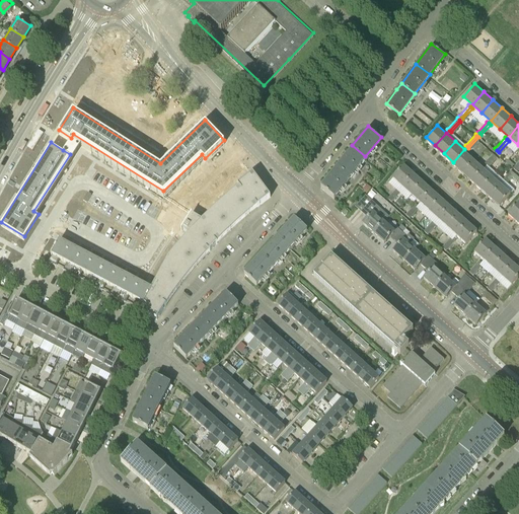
[(350,175),(365,156),(352,145),(337,164),(350,175)]
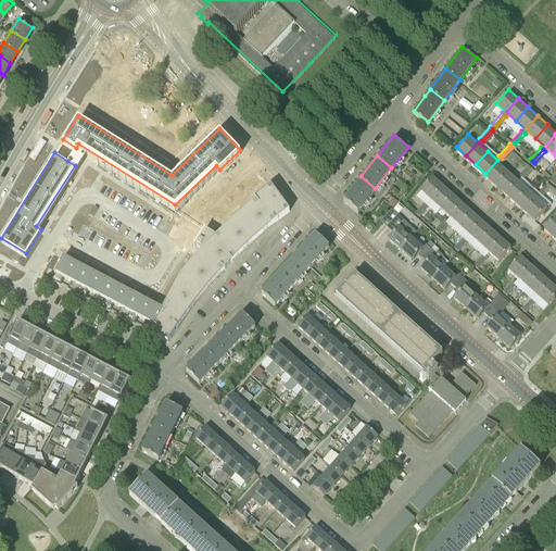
[(485,174),(495,183),(507,168),(497,160),(485,174)]
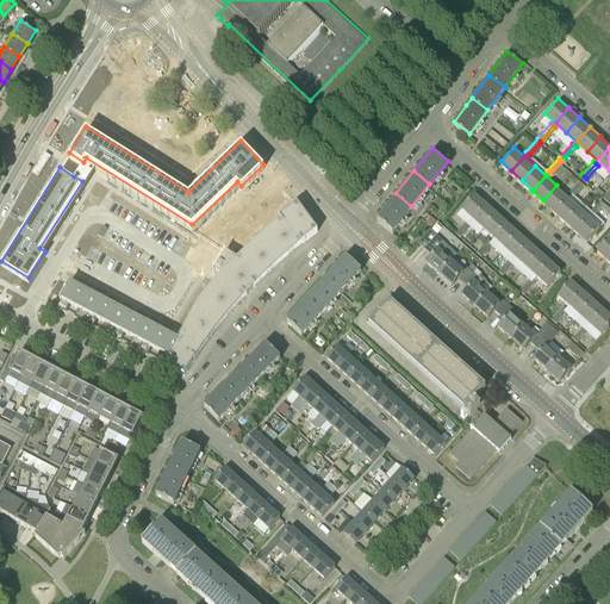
[(568,190),(571,192),(582,179),(579,178),(568,190)]
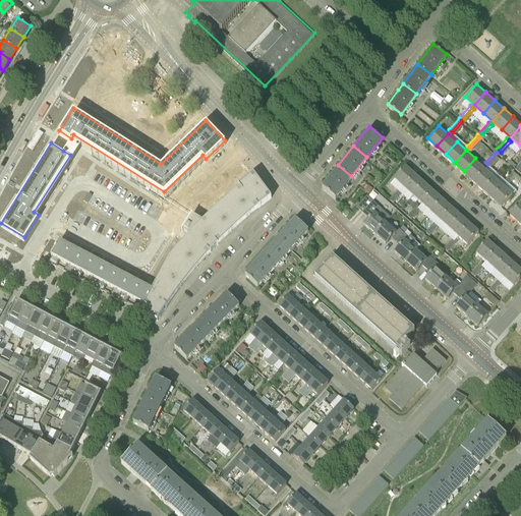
[(487,164),(489,165),(499,155),(497,153),(487,164)]
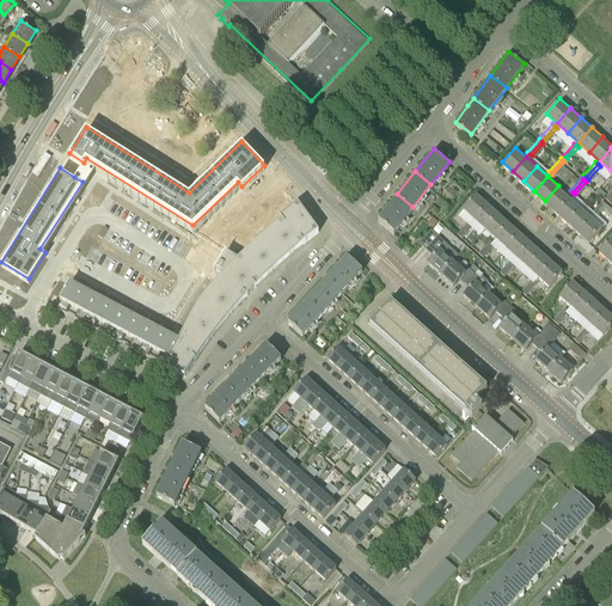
[(545,201),(556,210),(569,195),(558,185),(545,201)]
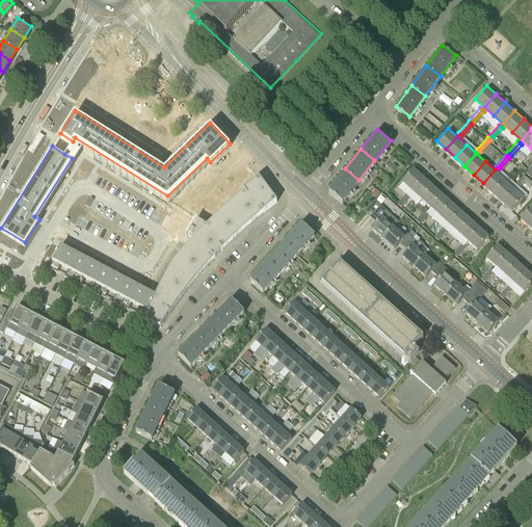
[(402,180),(411,188),(423,175),(414,166),(402,180)]
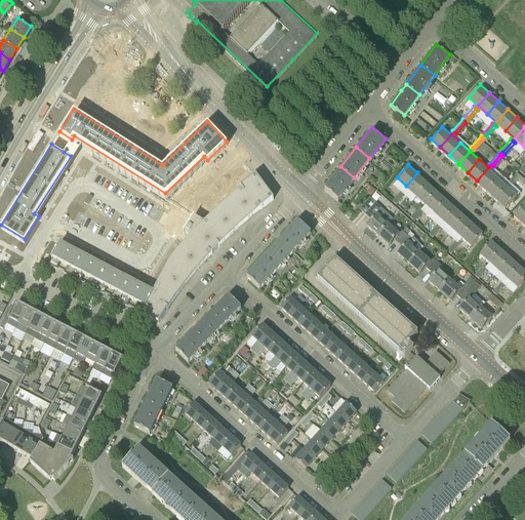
[(340,166),(336,172),(324,187),(338,197),(354,177),(340,166)]
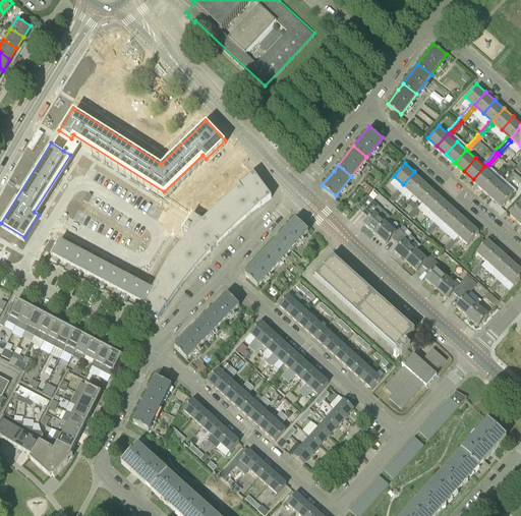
[(473,179),(482,187),(494,174),(484,166),(473,179)]
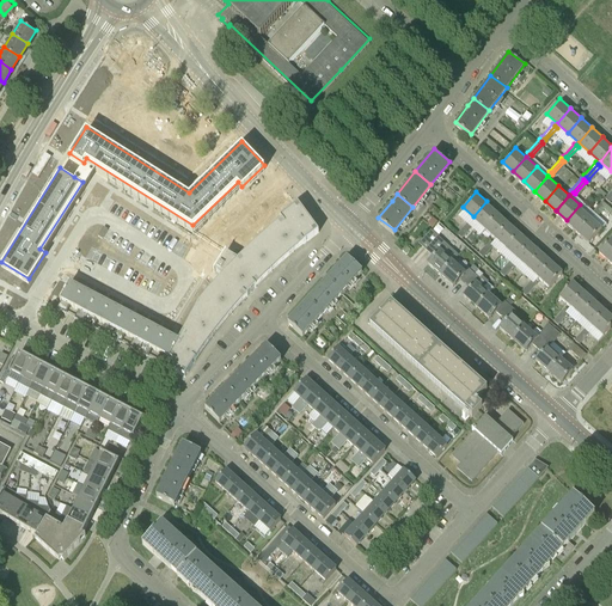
[(592,209),(594,212),(605,199),(603,196),(592,209)]
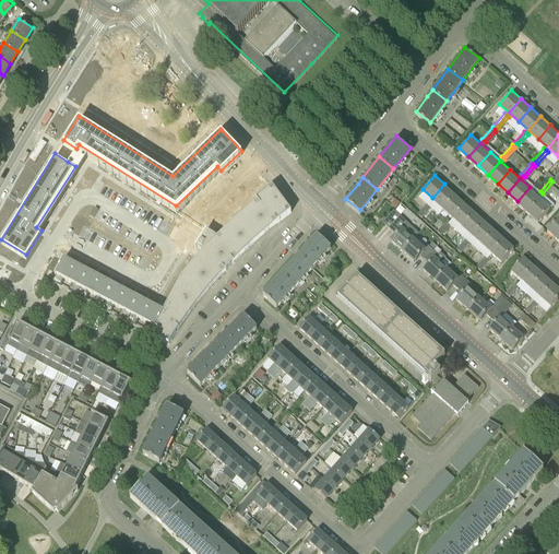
[(543,193),(545,196),(555,184),(552,181),(543,193)]
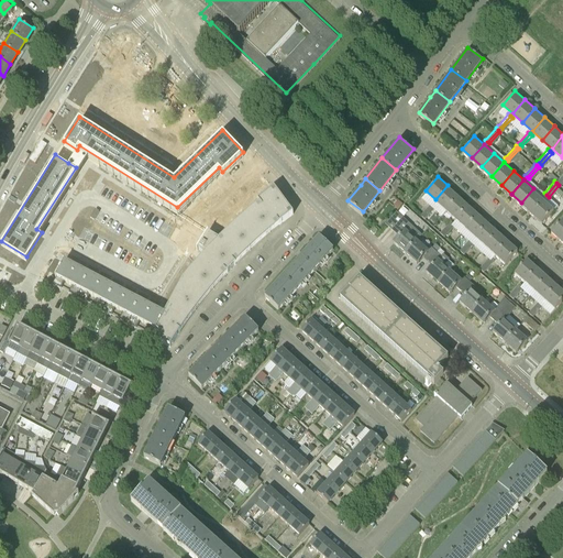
[(184,321),(189,315),(194,308),(201,298),(205,295),(209,288),(213,283),(219,277),(223,272),(230,265),(238,258),(243,252),(250,245),(258,238),(264,233),(268,229),(278,220),(284,217),(293,209),(274,184),(257,197),(260,198),(247,208),(232,221),(218,236),(208,229),(198,244),(205,250),(191,264),(181,275),(164,309),(165,309),(156,326),(164,329),(161,338),(170,342),(177,331),(180,326),(184,321)]
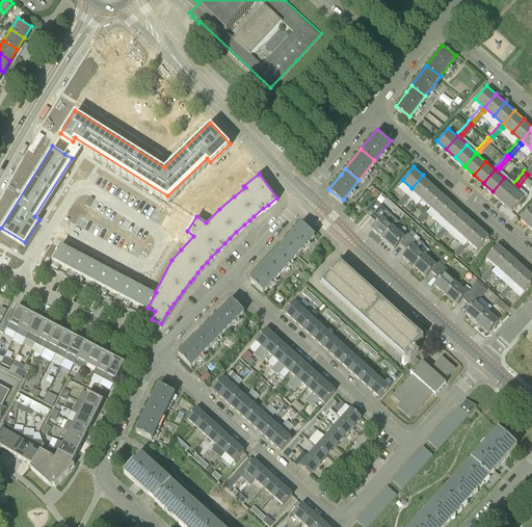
[(411,188),(421,196),(432,183),(423,175),(411,188)]
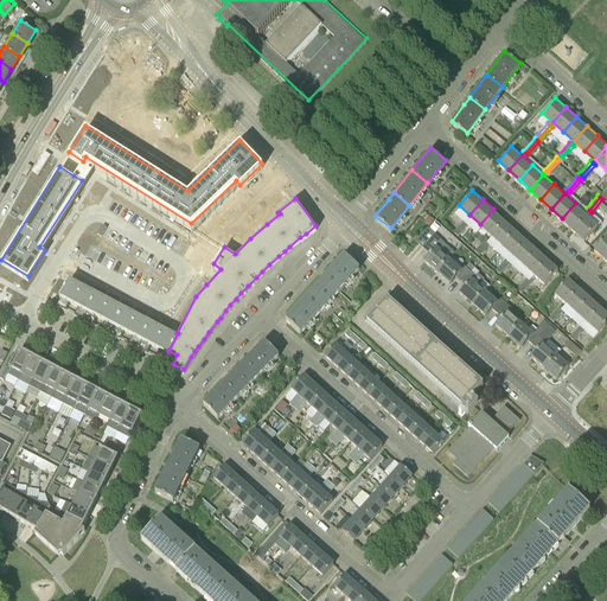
[(562,218),(573,228),(586,213),(575,203),(562,218)]
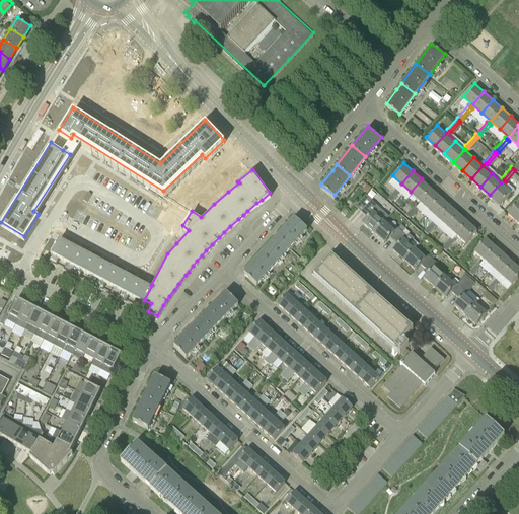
[(411,192),(420,200),(431,187),(422,178),(411,192)]
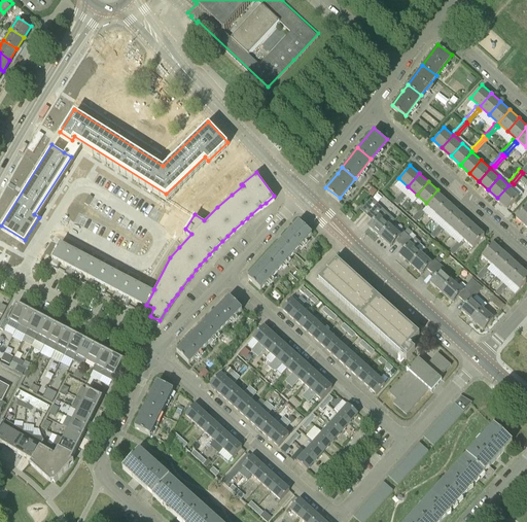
[(508,185),(497,198),(506,206),(518,194),(508,185)]
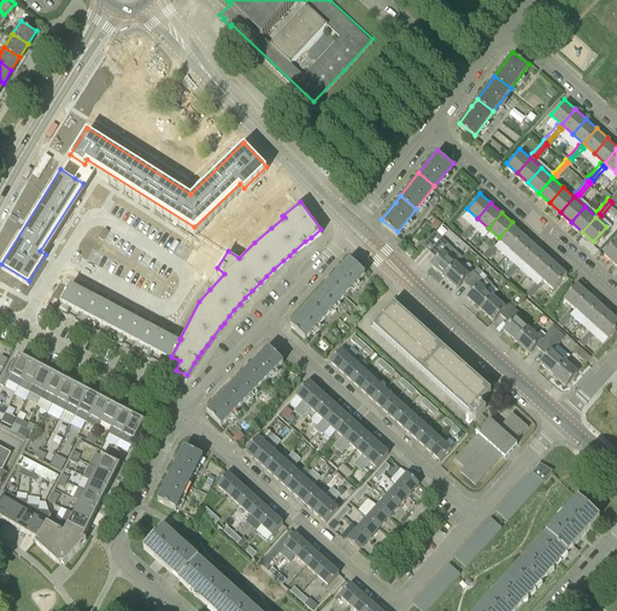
[(460,231),(463,234),(475,221),(472,219),(460,231)]
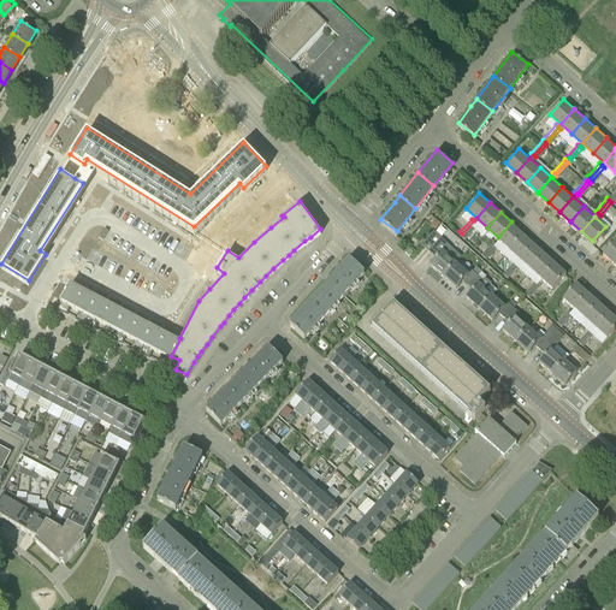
[(462,234),(465,236),(477,223),(474,220),(462,234)]
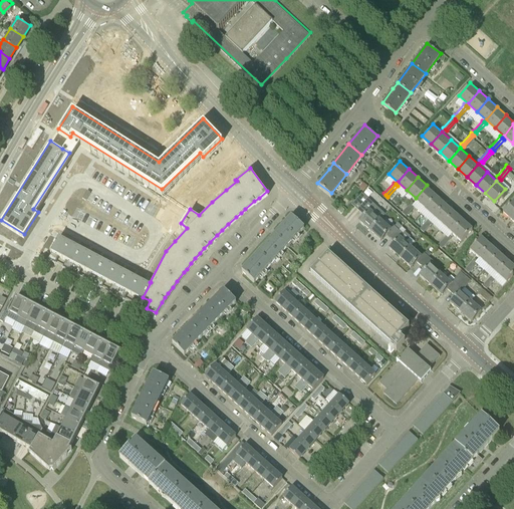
[(416,198),(425,206),(436,194),(427,185),(416,198)]
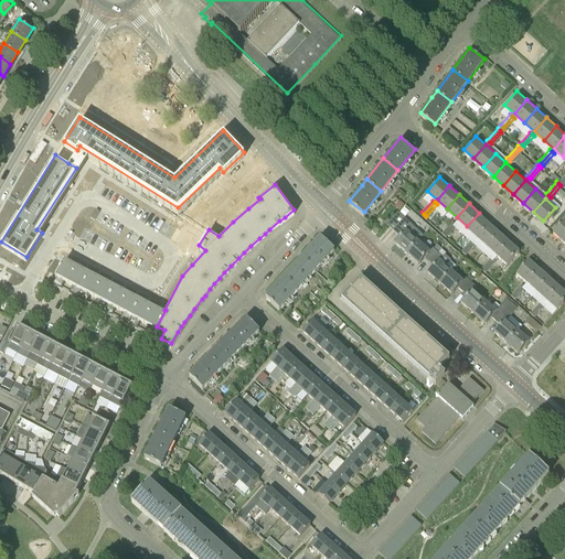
[(406,250),(418,237),(412,230),(417,225),(413,221),(398,207),(387,219),(401,233),(394,239),(406,250)]
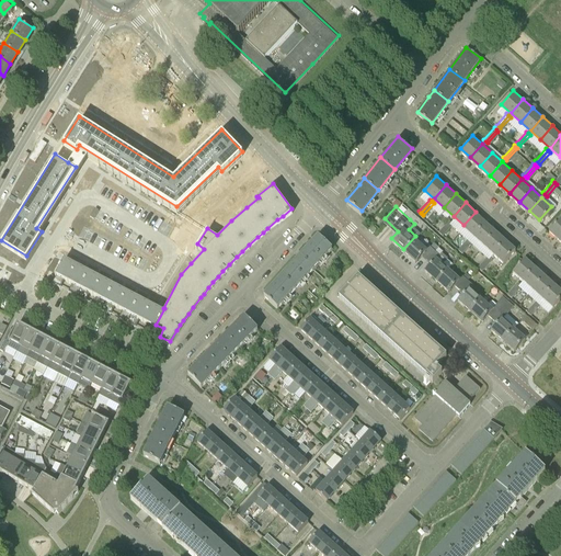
[(559,237),(560,234),(560,211),(559,213),(560,215),(549,228),(559,237)]
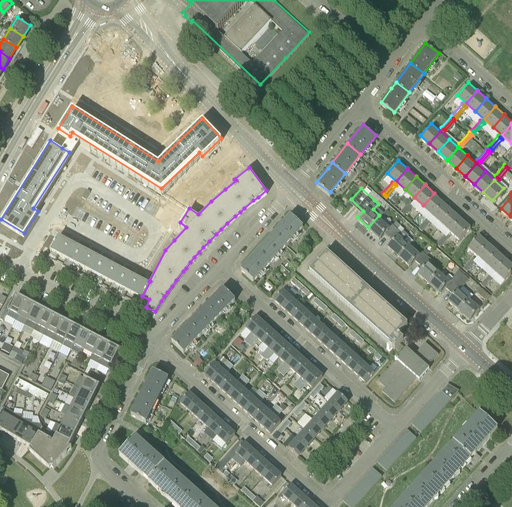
[(423,205),(432,213),(443,201),(434,193),(423,205)]
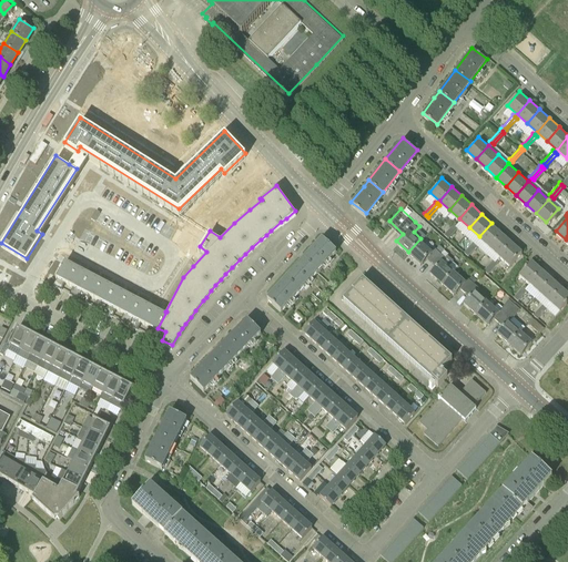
[(444,231),(446,233),(457,221),(455,220),(444,231)]
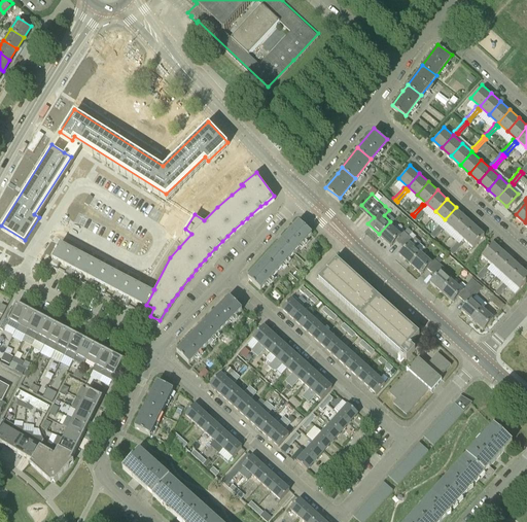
[(414,216),(416,218),(426,207),(424,205),(414,216)]
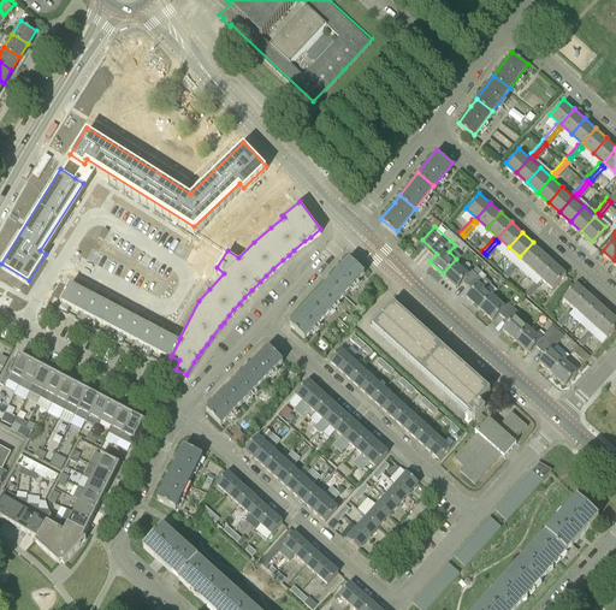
[(520,256),(531,266),(544,252),(533,242),(520,256)]
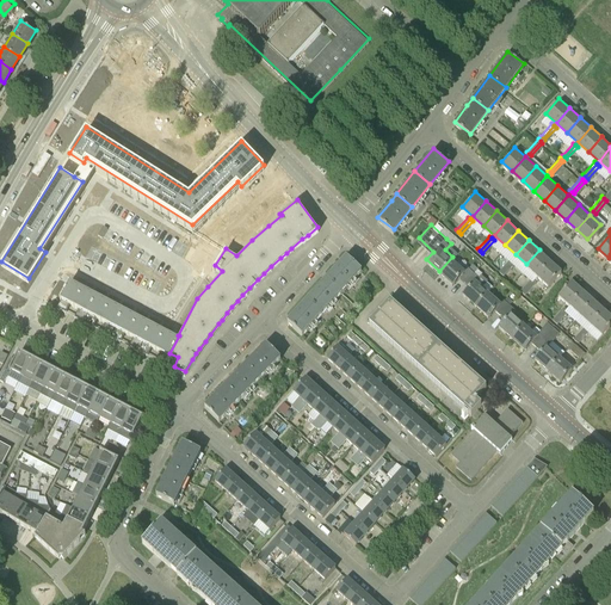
[(526,264),(537,273),(550,259),(539,249),(526,264)]
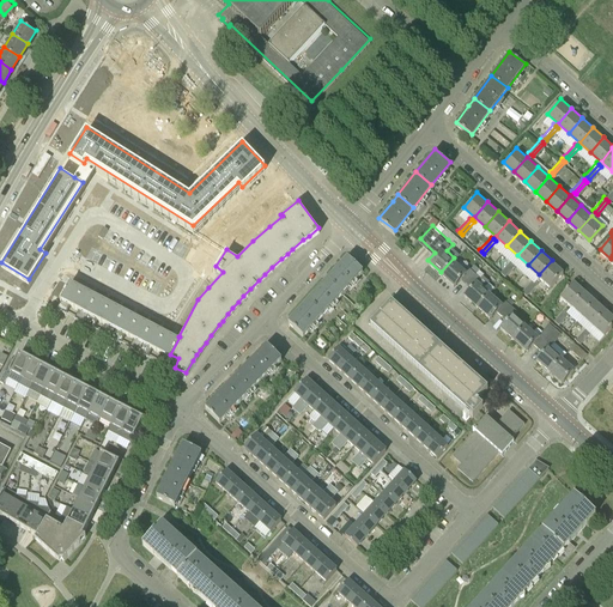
[(347,254),(328,277),(343,290),(363,268),(347,254)]
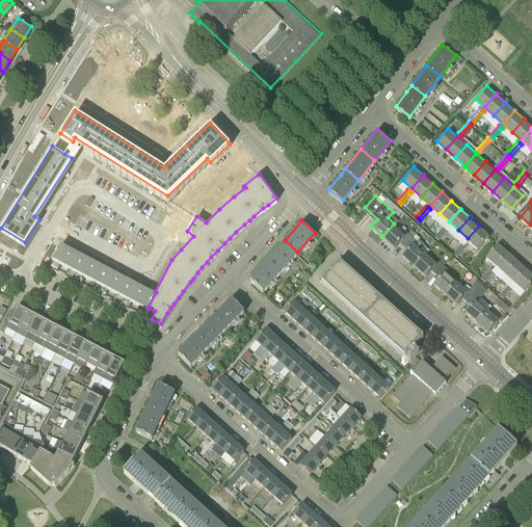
[(434,233),(436,235),(447,224),(445,222),(434,233)]
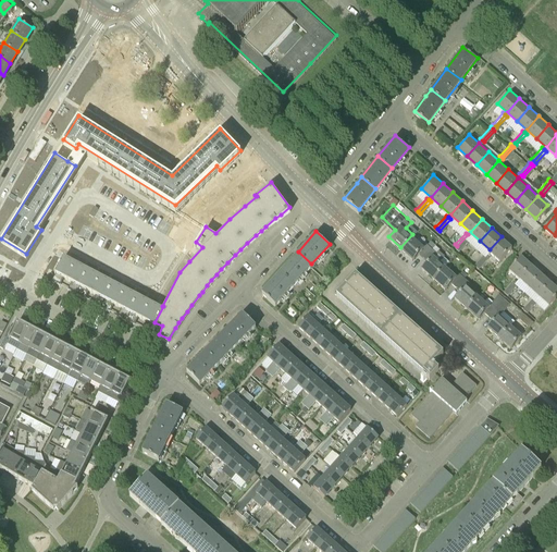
[(418,250),(423,255),(432,245),(426,241),(423,244),(412,234),(400,247),(412,257),(418,250)]
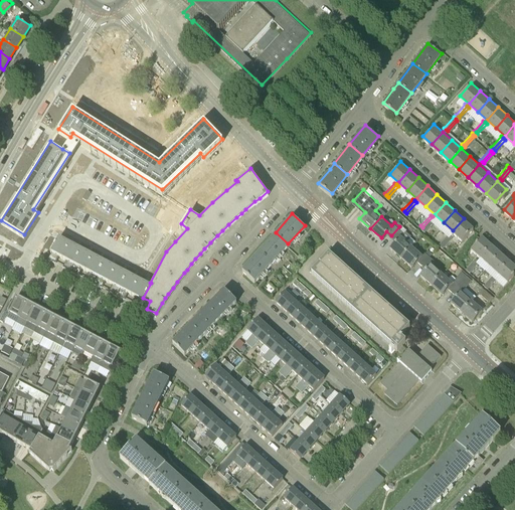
[(422,227),(424,229),(435,218),(433,216),(422,227)]
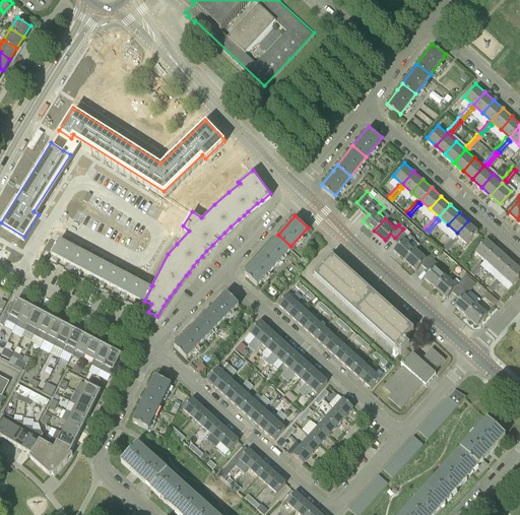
[(457,233),(466,241),(477,229),(468,220),(457,233)]
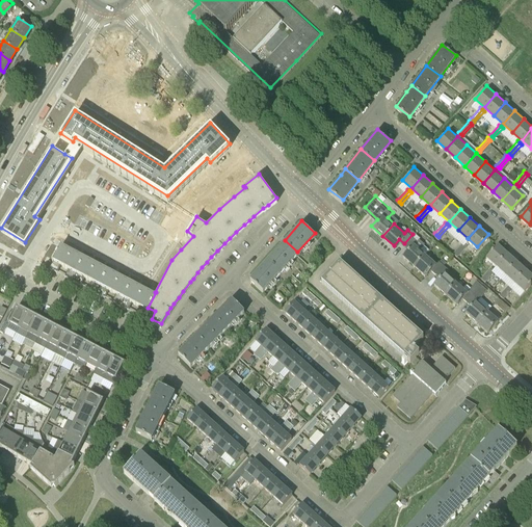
[(414,264),(425,251),(419,245),(424,240),(419,236),(420,234),(416,231),(413,234),(404,243),(408,247),(402,254),(414,264)]
